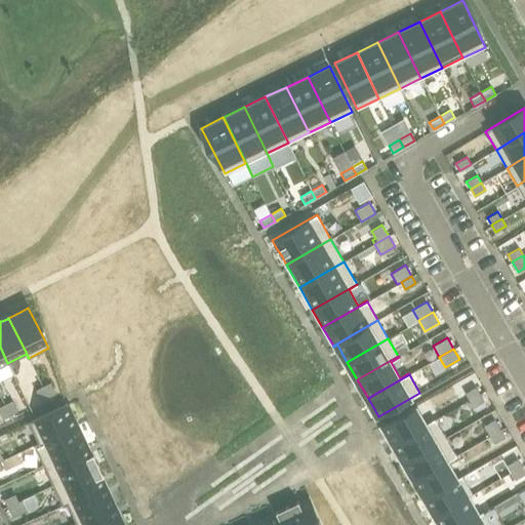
[(50,381),(42,386),(48,397),(55,393),(50,381)]
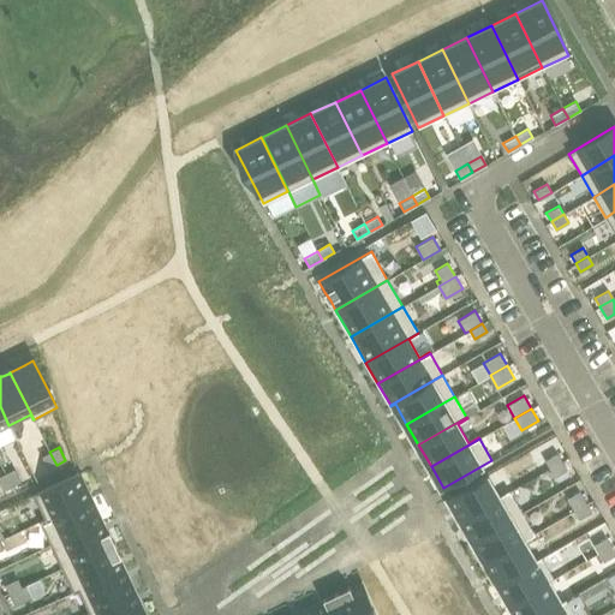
[(49,452),(41,455),(48,469),(57,465),(49,452)]
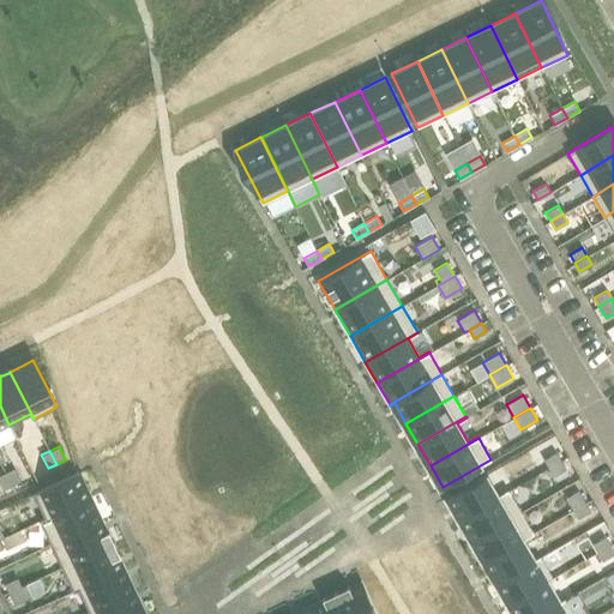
[(555,452),(543,459),(548,468),(561,461),(555,452)]
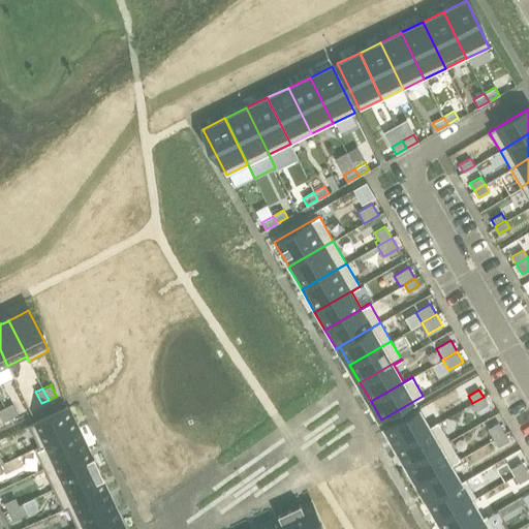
[(484,397),(472,403),(476,410),(488,404),(484,397)]
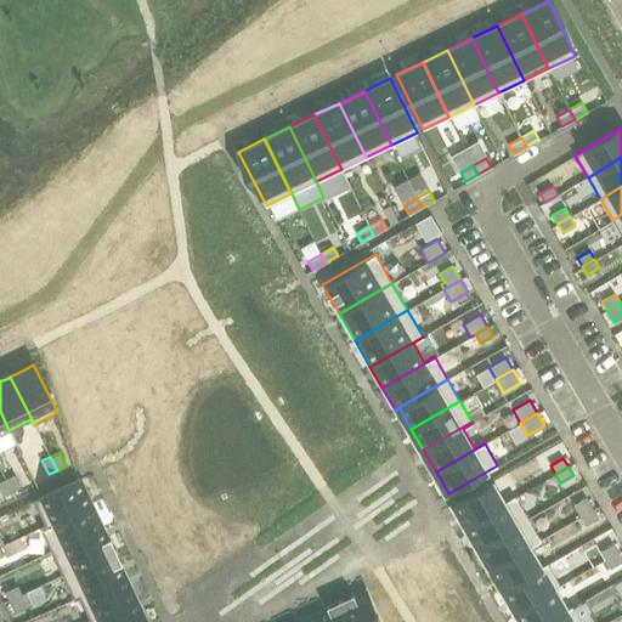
[(15,474),(5,479),(12,491),(21,487),(15,474)]
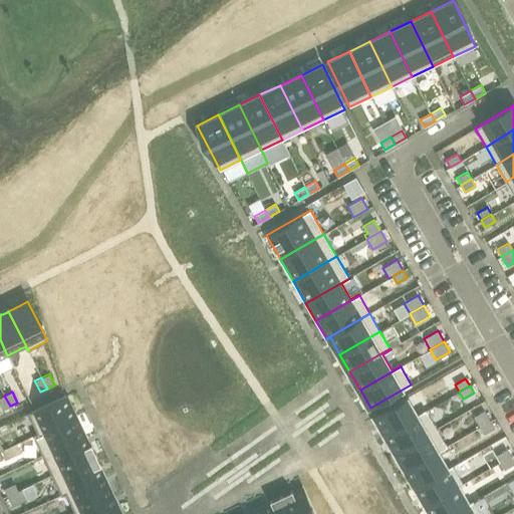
[(4,396),(0,397),(0,404),(3,410),(10,406),(4,396)]
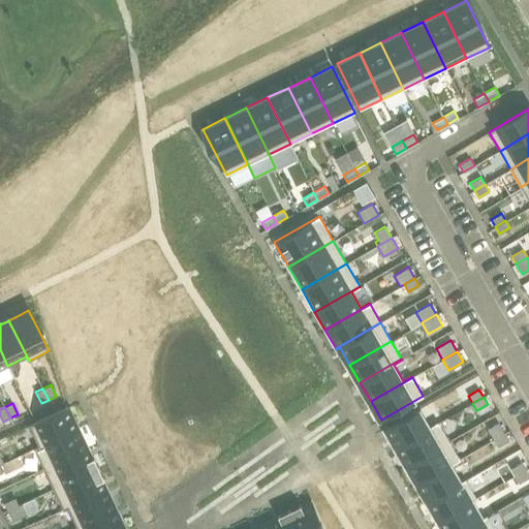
[(68,407),(28,425),(38,445),(33,447),(34,448),(78,428),(68,407)]
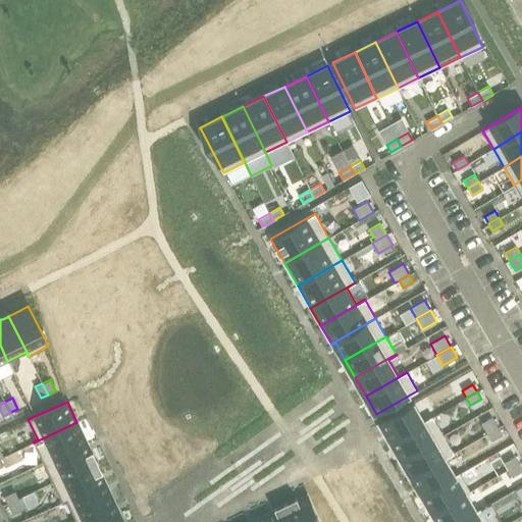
[(413,403),(380,421),(392,440),(432,417),(432,416),(423,421),(413,403)]
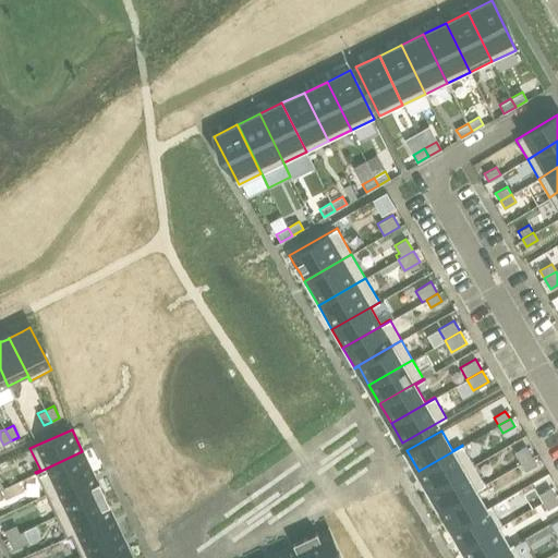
[(525,445),(513,451),(520,463),(532,457),(525,445)]
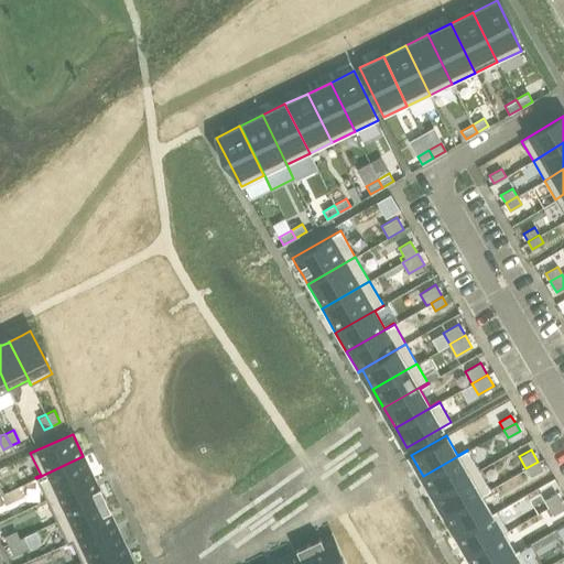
[(467,451),(423,476),(434,496),(478,469),(467,451)]
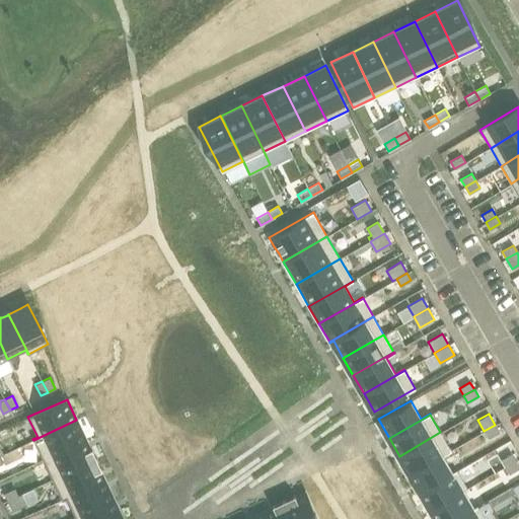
[(76,420),(33,440),(43,460),(86,440),(76,420)]
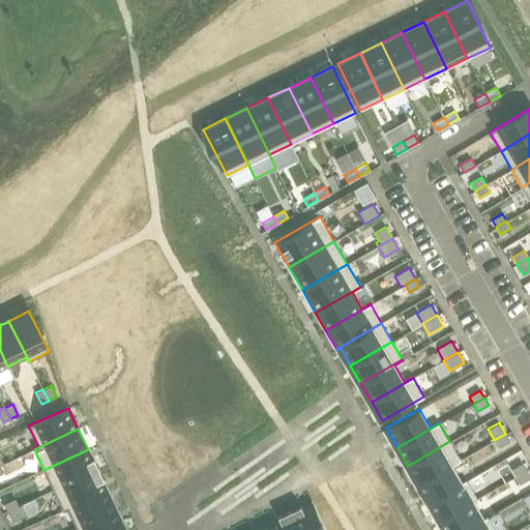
[(505,434),(494,440),(498,447),(509,441),(505,434)]
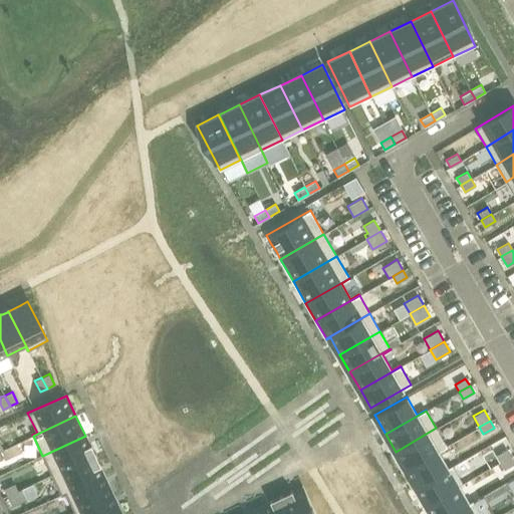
[(436,428),(396,452),(406,469),(446,446),(436,428)]
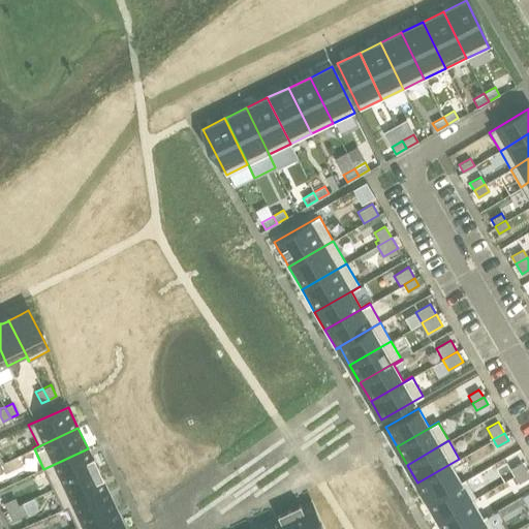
[(88,448),(43,469),(53,489),(97,468),(88,448)]
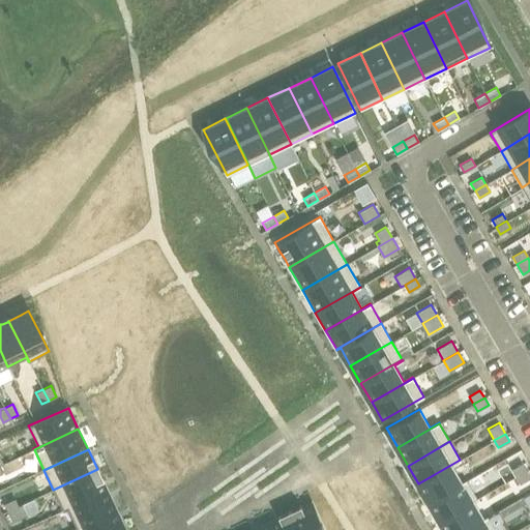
[(460,460),(418,483),(429,501),(425,503),(425,504),(466,480),(466,479),(462,482),(452,466),(461,461),(460,460)]
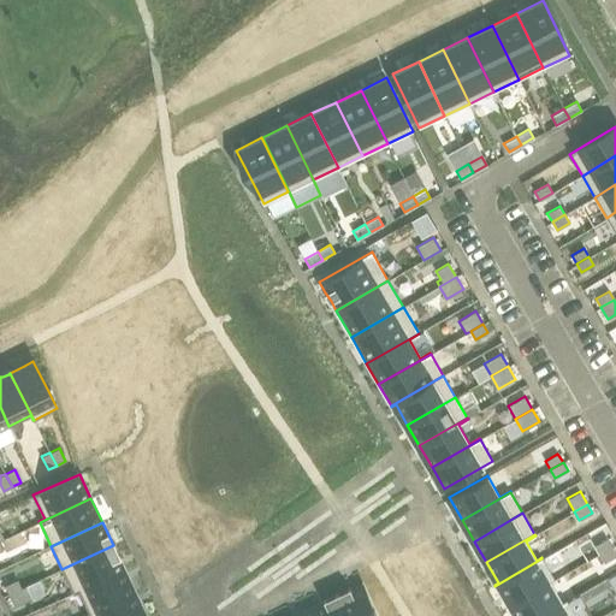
[(606,538),(594,545),(599,554),(611,546),(606,538)]
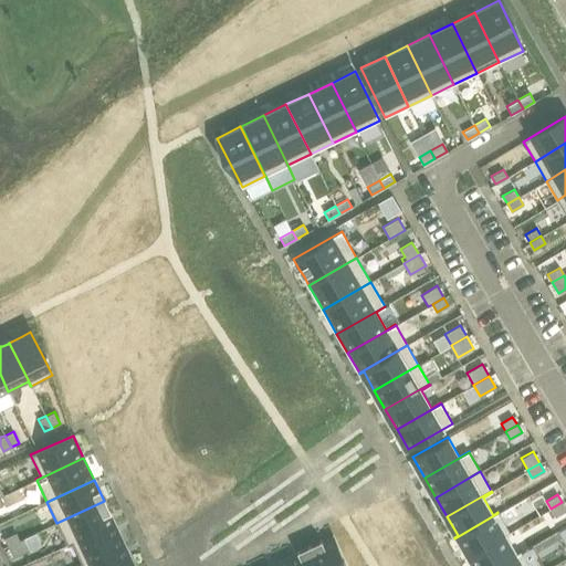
[(104,501),(56,523),(66,545),(114,523),(104,501)]
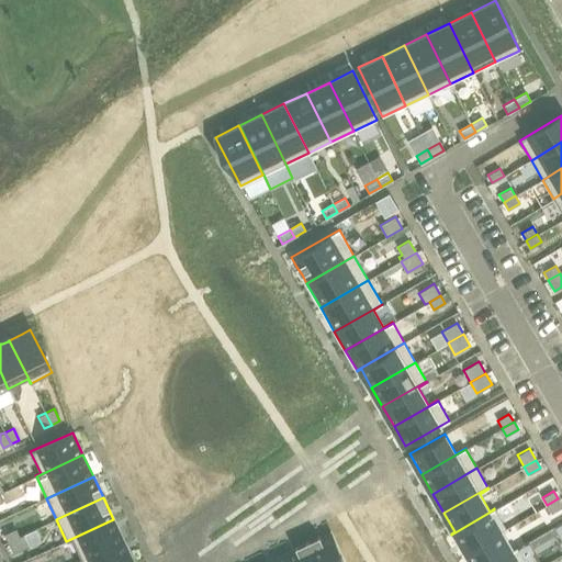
[(561,505),(558,498),(547,505),(551,513),(561,506),(561,505)]
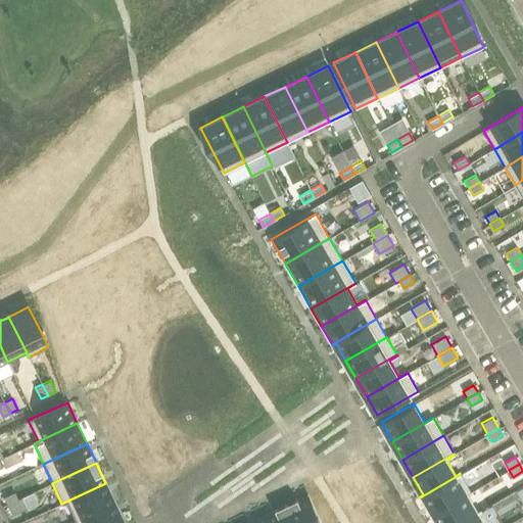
[(460,474),(420,497),(430,516),(471,492),(460,474)]
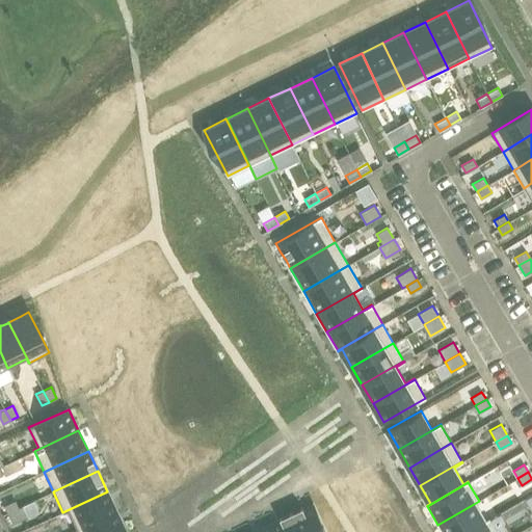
[(107,491),(62,512),(63,513),(68,511),(76,529),(72,531),(116,511),(107,491)]
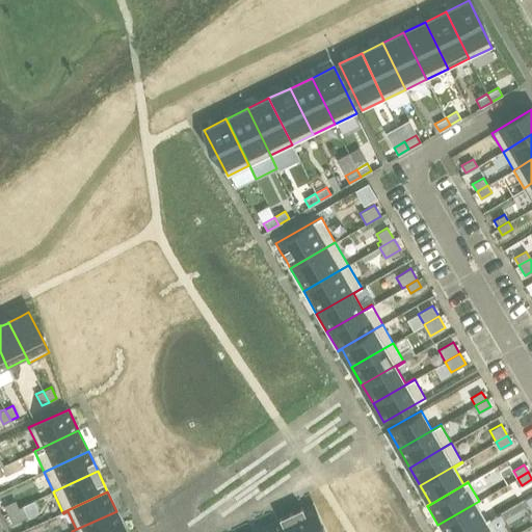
[(15,501),(3,506),(7,513),(19,508),(15,501)]
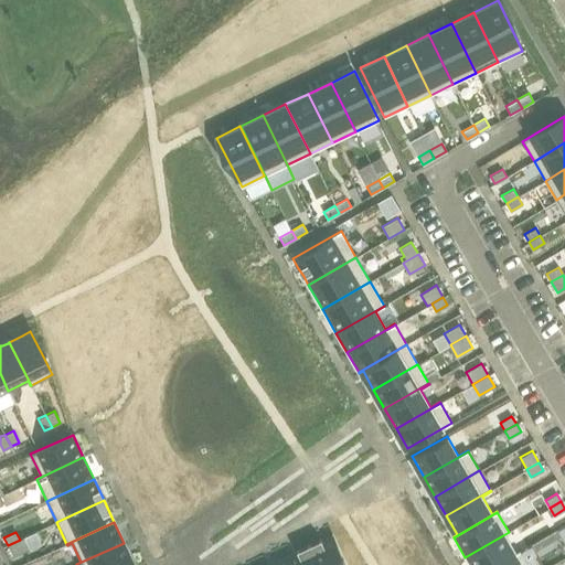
[(509,532),(465,557),(469,564),(496,564),(520,552),(519,551),(514,553),(504,535),(509,533),(509,532)]
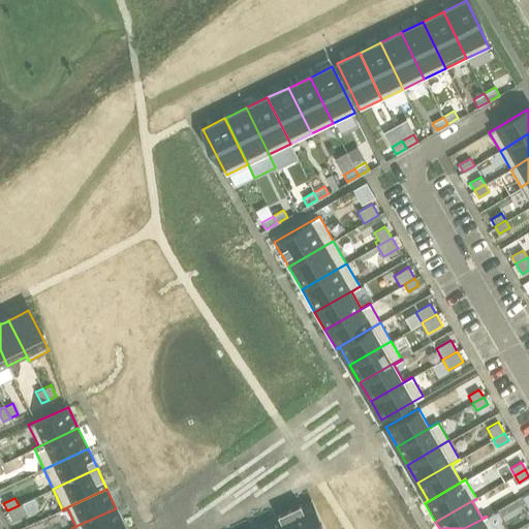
[(324,528),(312,501),(289,511),(298,528),(324,528)]
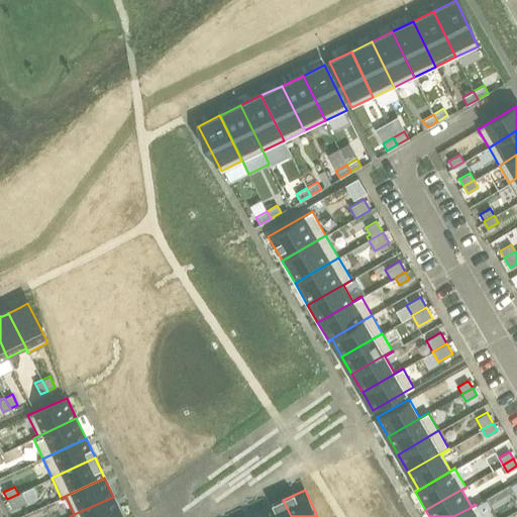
[(18,494),(7,499),(12,510),(27,503),(21,492),(18,494)]
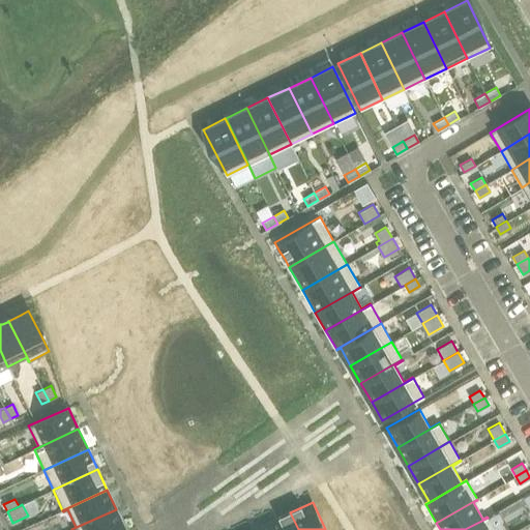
[(125,529),(116,509),(71,529),(125,529)]
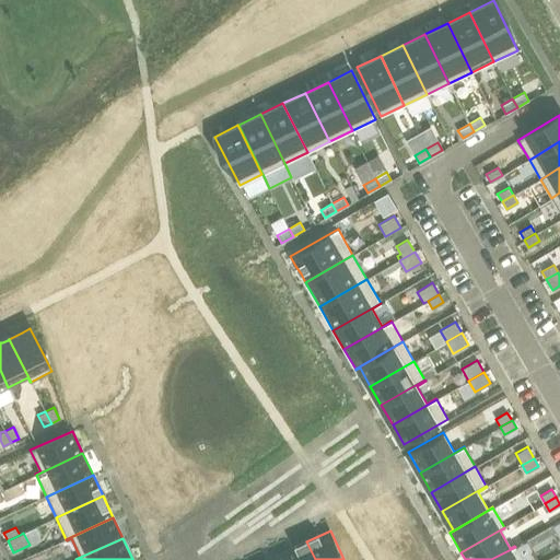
[(315,559),(306,541),(283,551),(287,559),(315,559)]
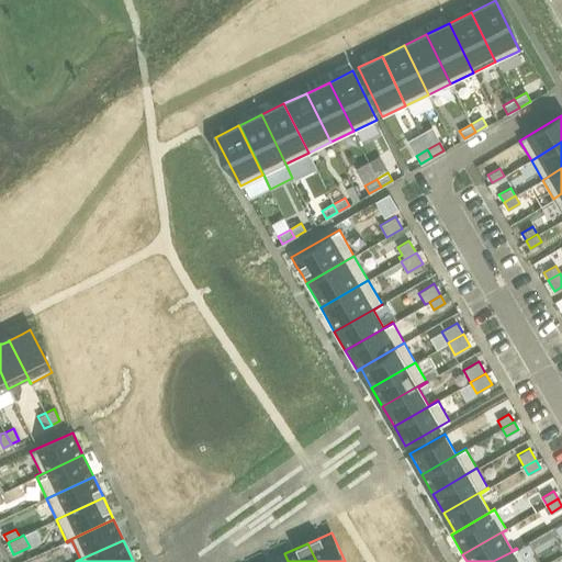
[(525,561),(517,549),(493,561),(525,561)]
